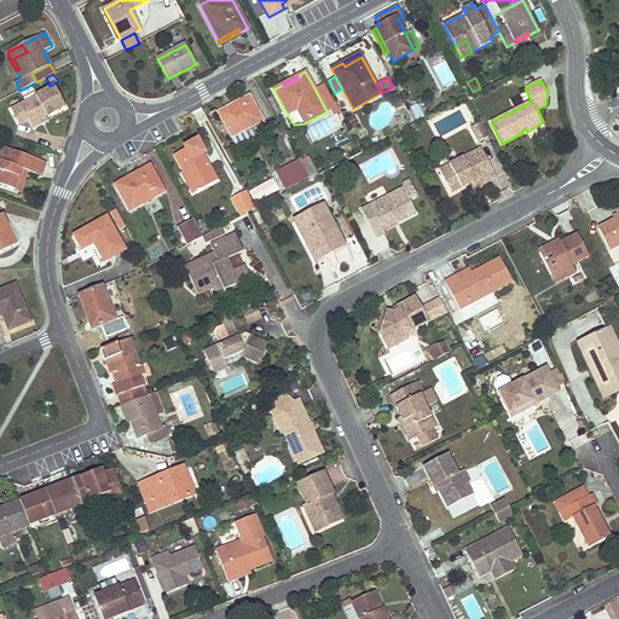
[(334,103),(323,84),(314,88),(325,109),(330,105),(334,103)]
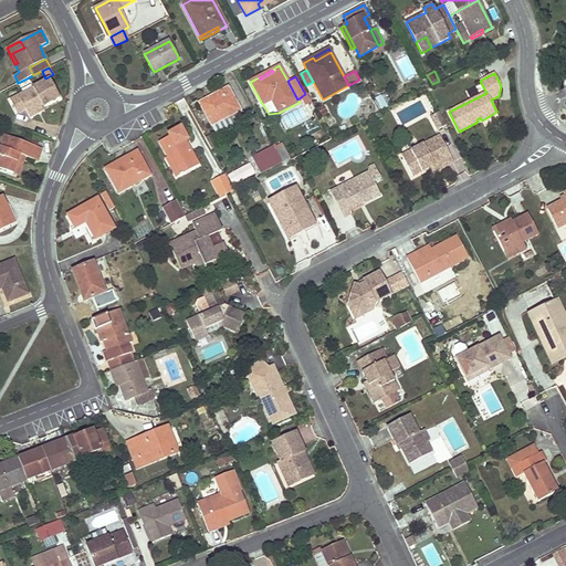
[(41,107),(59,97),(49,80),(10,100),(18,113),(25,109),(28,114),(41,107)]
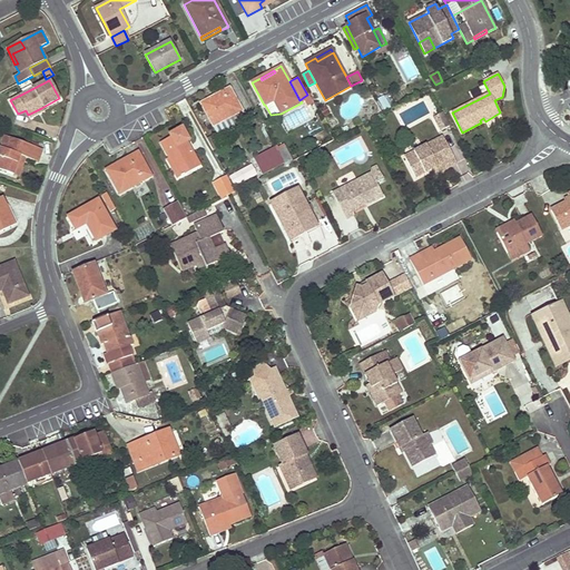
[(247,120),(229,88),(222,92),(223,95),(209,101),(208,99),(199,104),(218,136),(247,120)]
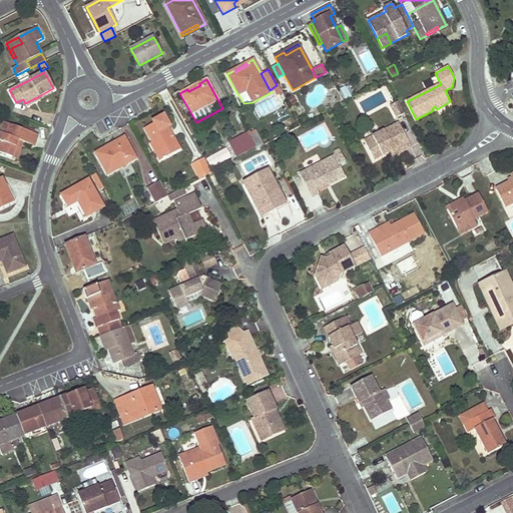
[(188,91),(200,85),(199,83),(187,89),(188,91)]
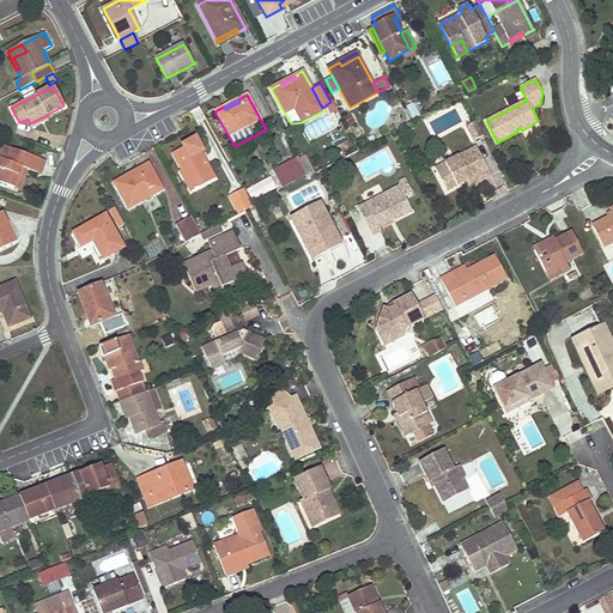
[(338,110),(333,102),(331,102),(327,104),(328,108),(332,114),(338,110)]
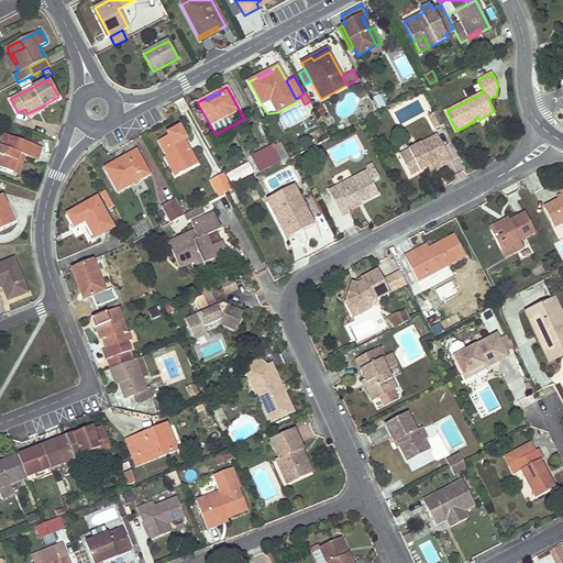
[(382,98),(379,95),(373,98),(379,110),(386,107),(385,106),(382,98)]
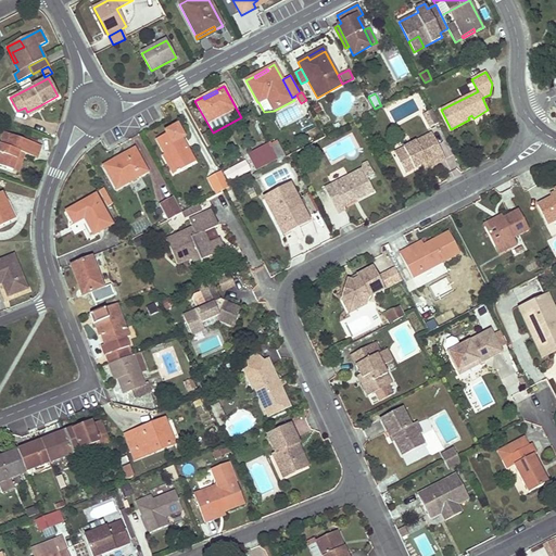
[(317,104),(312,106),(317,116),(323,114),(317,104)]
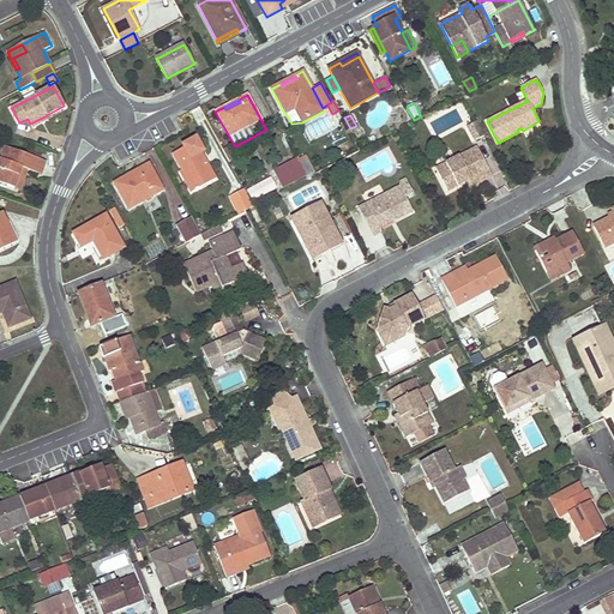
[(32,127),(46,120),(44,116),(30,124),(32,127)]
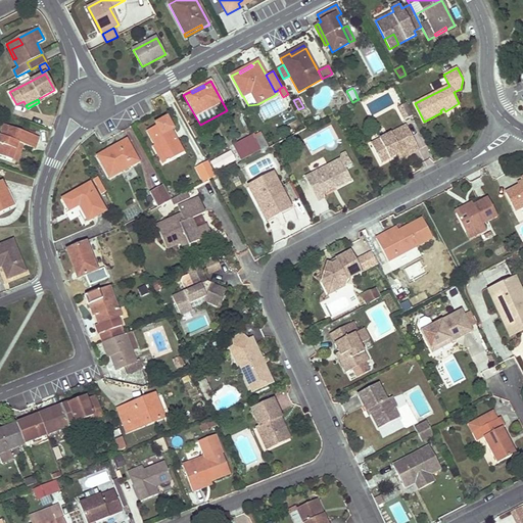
[(413,117),(406,105),(397,109),(405,122),(413,117)]
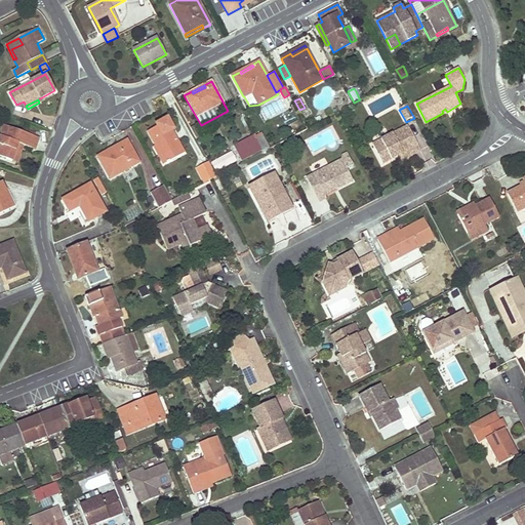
[(185,153),(176,138),(174,139),(170,131),(172,130),(174,129),(167,118),(156,124),(157,126),(148,131),(156,146),(154,147),(160,158),(164,156),(167,162),(185,153)]
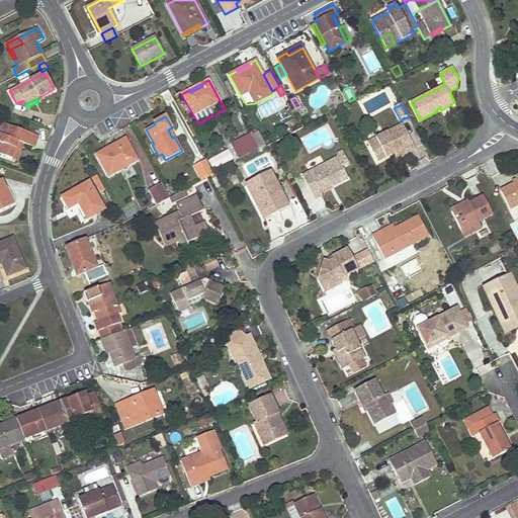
[(38,137),(4,123),(0,135),(0,154),(12,159),(18,142),(22,144),(34,148),(38,137)]
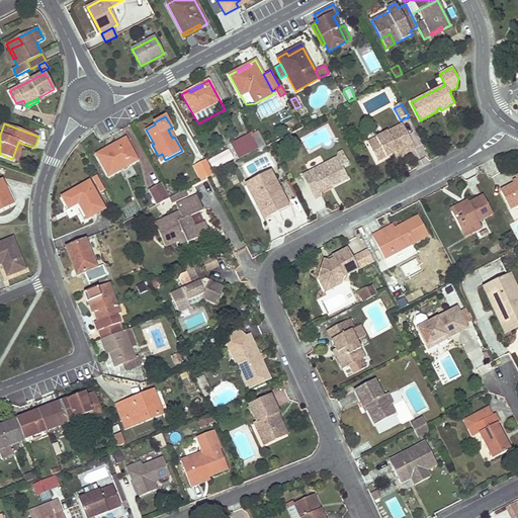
[(197,135),(192,124),(187,126),(193,137),(197,135)]
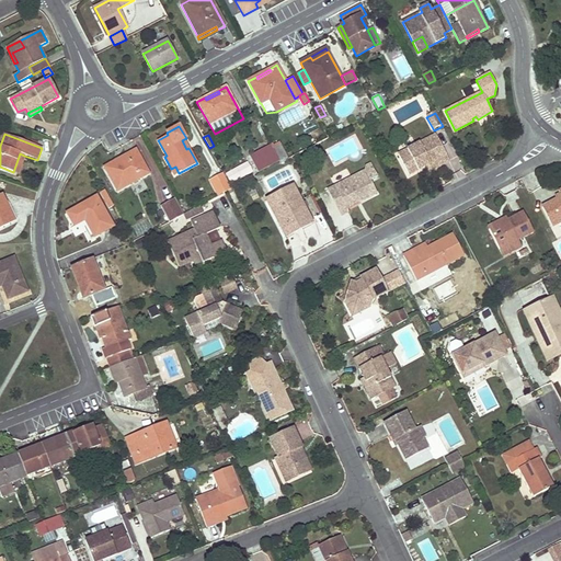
[(449,161),(436,135),(398,155),(409,175),(425,167),(436,161),(438,167),(449,161)]
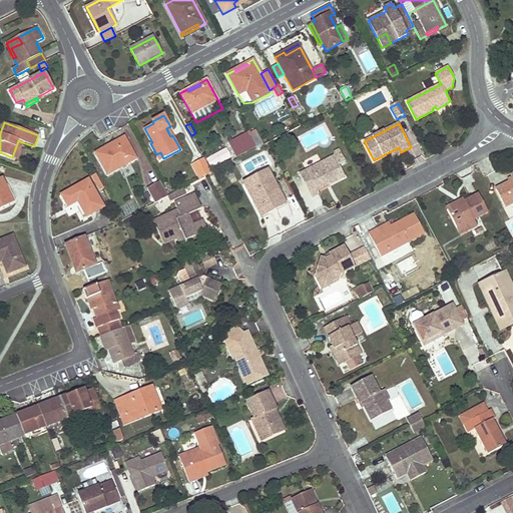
[(249,135),(247,132),(228,142),(236,157),(255,147),(249,135)]
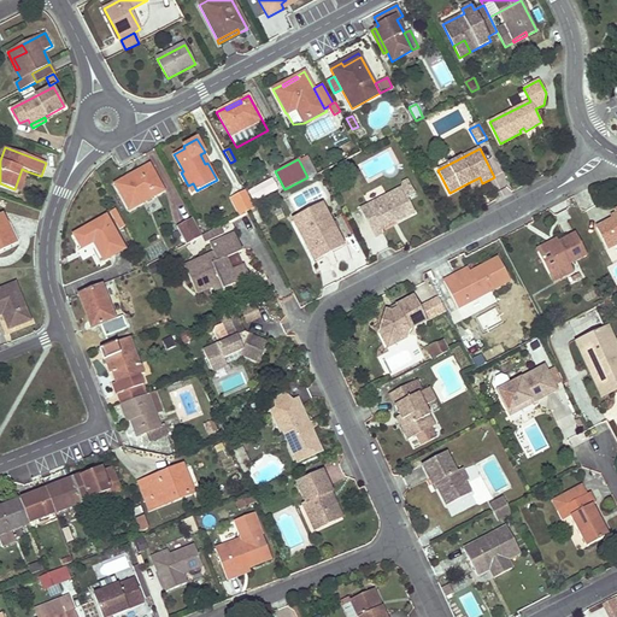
[(317,175),(309,159),(300,163),(307,177),(309,180),(317,175)]
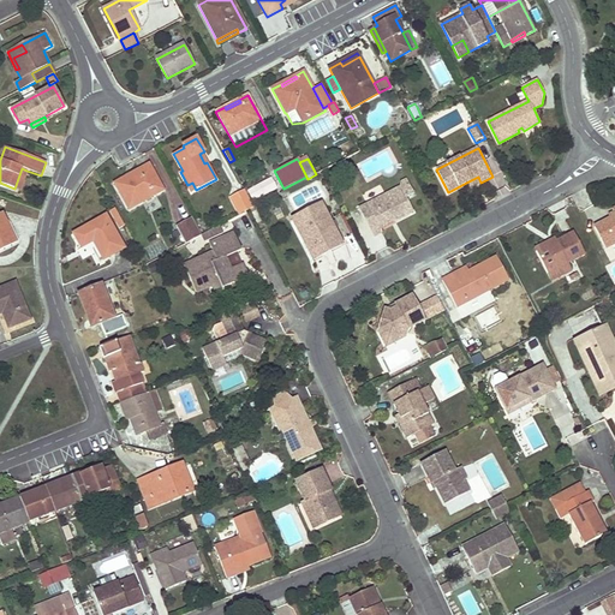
[(162,190),(149,165),(130,175),(131,178),(129,180),(127,177),(115,184),(129,209),(162,190)]
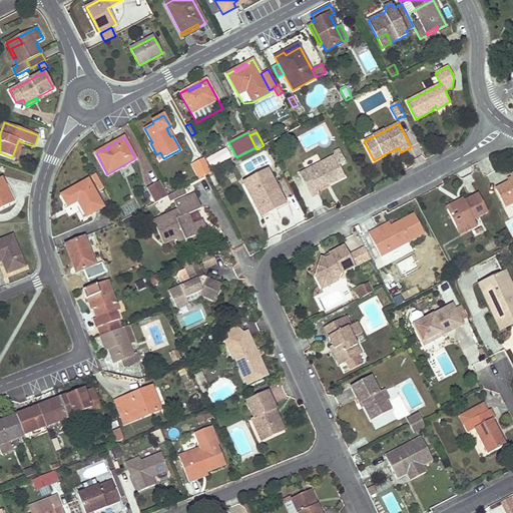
[(16,159),(22,142),(18,140),(12,157),(16,159)]
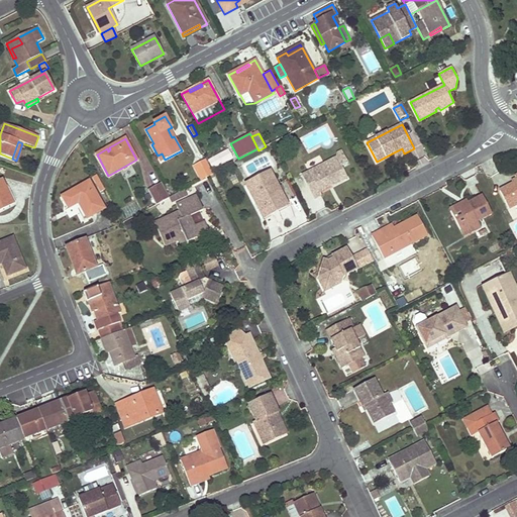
[(404,153),(402,148),(392,153),(395,159),(404,153)]
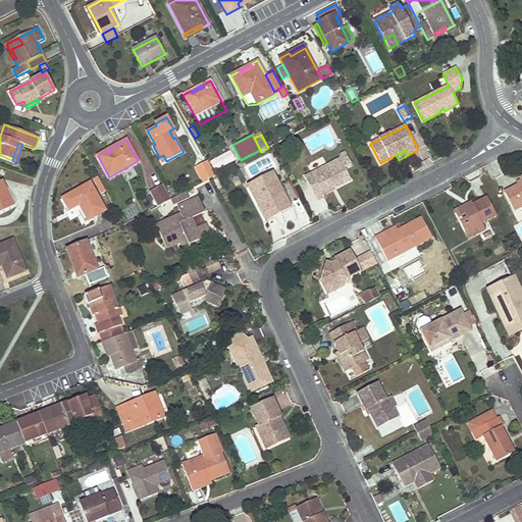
[(215,171),(233,161),(228,152),(210,162),(215,171)]
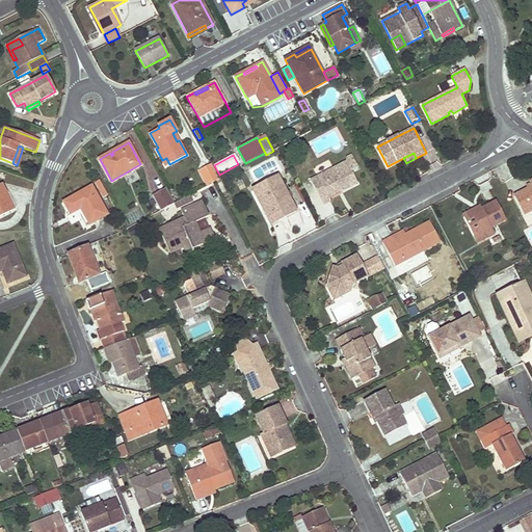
[(357,183),(351,171),(357,167),(354,160),(347,164),(346,162),(311,181),(323,205),(330,201),(329,198),(327,195),(341,188),(342,191),(357,183)]
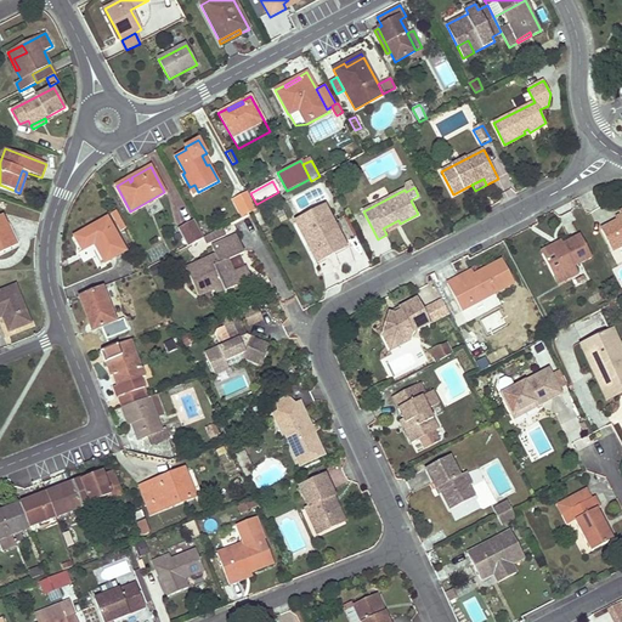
[(256,209),(247,192),(246,192),(247,193),(238,197),(248,214),(256,209)]
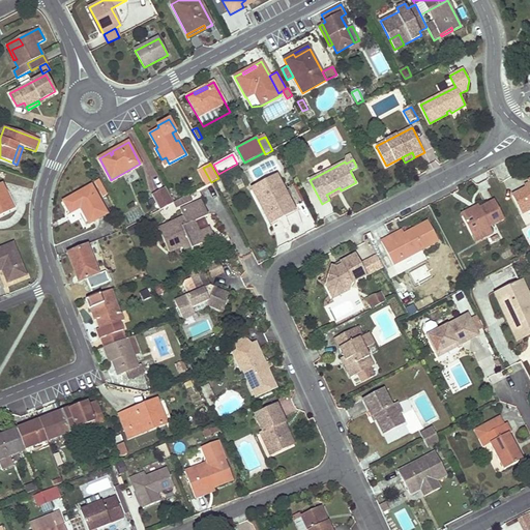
[(211,182),(203,168),(199,171),(206,185),(211,182)]
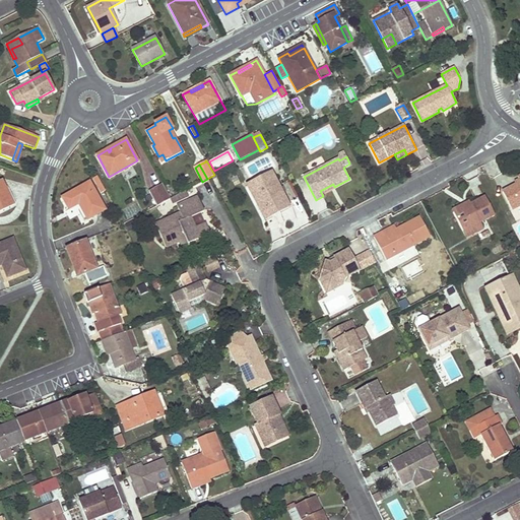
[(279,189),(271,173),(247,186),(265,219),(288,207),(281,193),(279,189)]
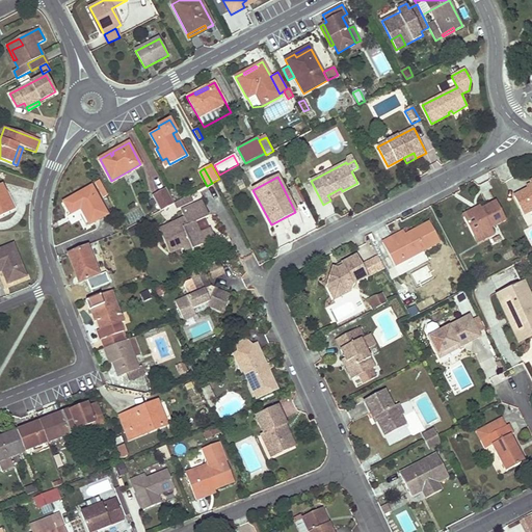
[(531,210),(531,180),(530,181),(531,184),(531,185),(531,186),(528,189),(514,196),(524,215),(531,211),(531,210)]
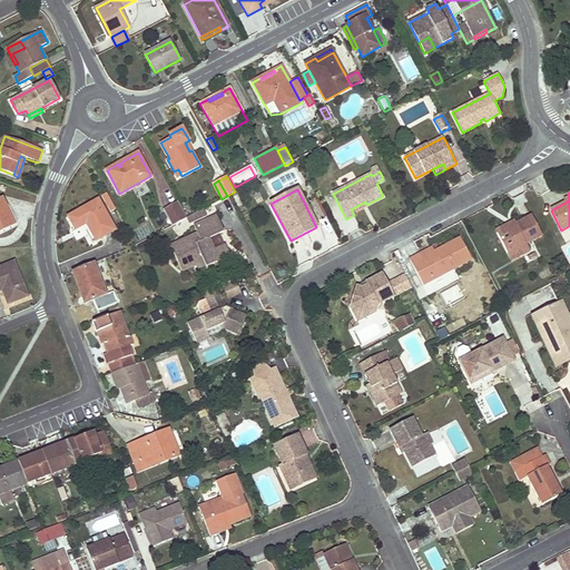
[(100,197),(110,212),(116,207),(106,194),(100,197)]
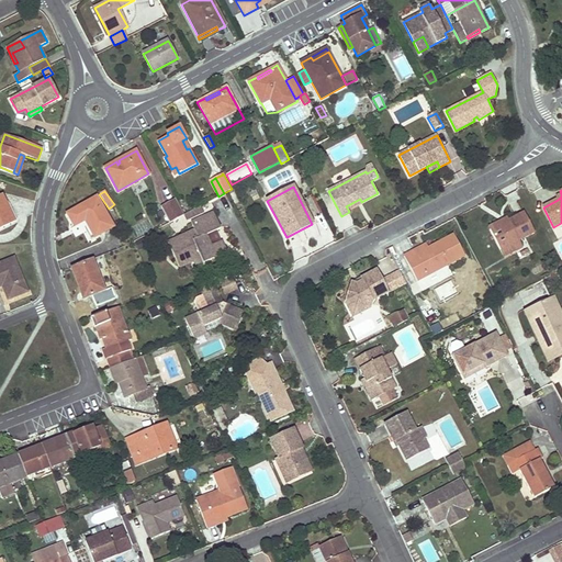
[(0,227),(17,220),(10,205),(7,208),(1,198),(0,198),(0,227)]
